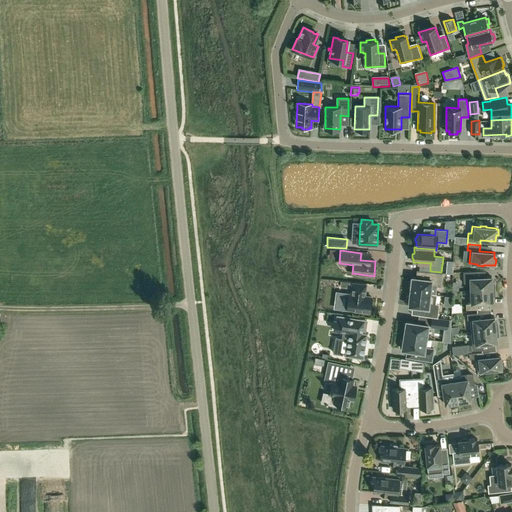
[(443,272),(441,272),(430,271),(427,271),(426,279),(412,277),(411,280),(410,280),(409,281),(408,286),(409,288),(411,288),(410,291),(436,294),(437,286),(441,286),(443,272)]
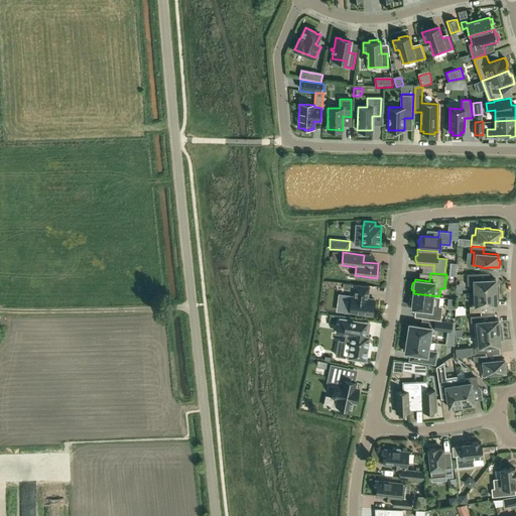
[(472,285),(472,292),(499,291),(499,284),(496,284),(496,278),(480,279),(480,273),(468,273),(468,285),(472,285)]
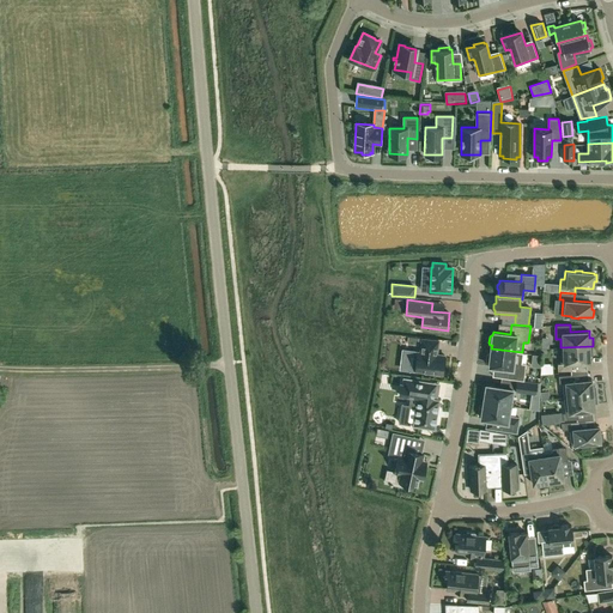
[(413,365),(414,368),(414,370),(442,374),(444,356),(436,354),(437,340),(422,339),(420,352),(417,352),(417,356),(413,356),(413,365)]
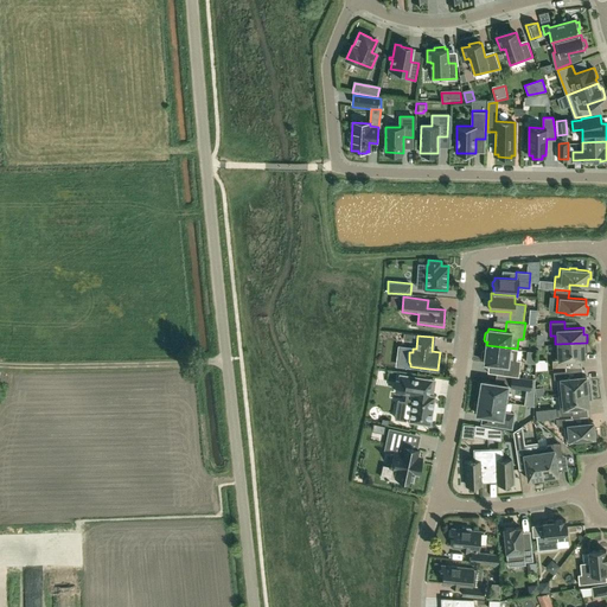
[(587,351),(587,343),(555,344),(556,359),(553,359),(553,366),(567,366),(567,359),(585,358),(585,351),(587,351)]
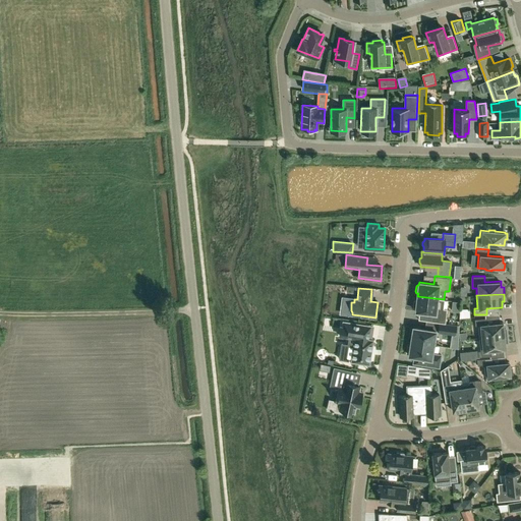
[(444,299),(417,296),(417,300),(415,300),(414,301),(413,306),(414,307),(416,307),(415,311),(429,312),(428,321),(440,323),(445,323),(447,308),(444,308),(445,300),(444,299)]
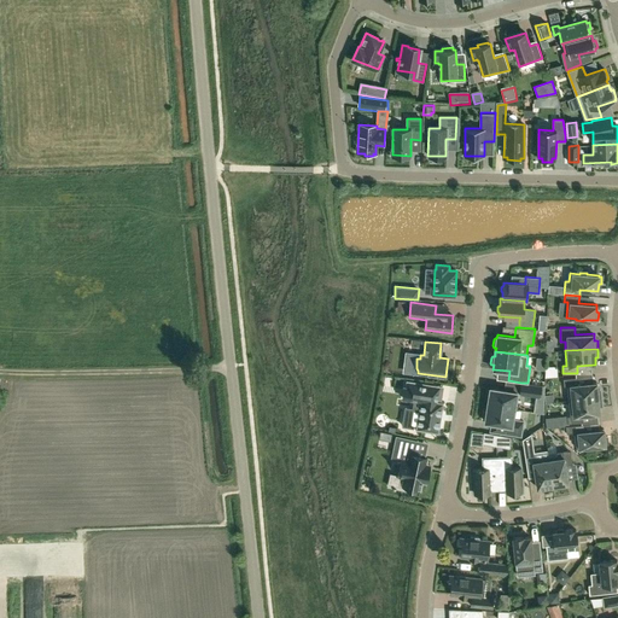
[(567,385),(570,401),(601,397),(600,389),(598,389),(598,382),(578,384),(578,377),(564,378),(564,385),(567,385)]
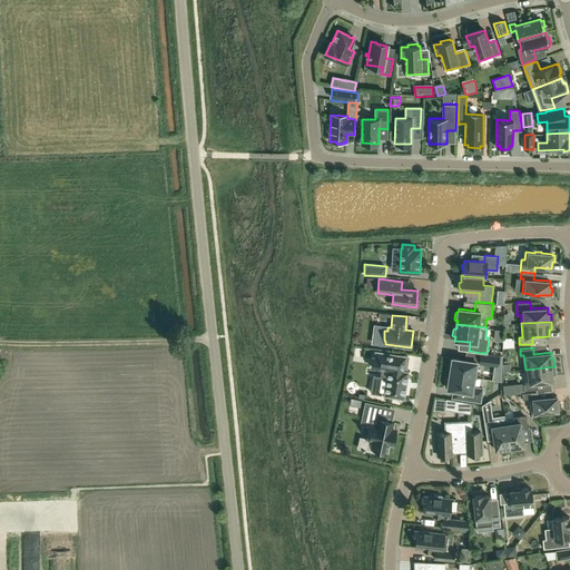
[(374,376),(371,393),(384,395),(386,395),(402,397),(403,399),(404,396),(403,396),(408,373),(408,371),(406,371),(406,372),(405,371),(401,371),(403,356),(400,355),(397,355),(386,354),(386,353),(385,353),(375,352),(374,357),(373,367),(382,369),(381,377),(374,376)]
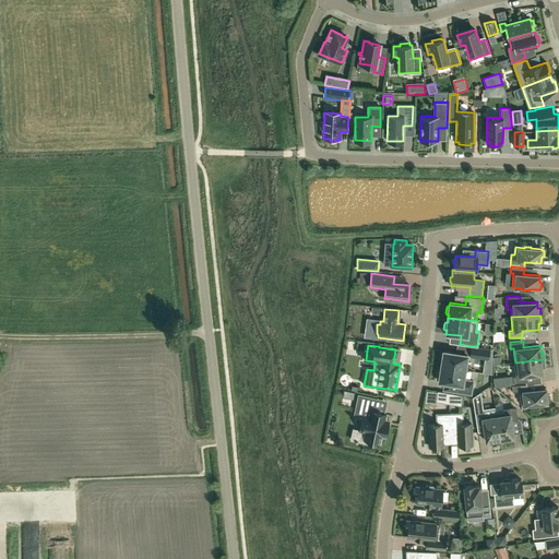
[(489,348),(477,346),(472,346),(471,356),(488,358),(489,348)]
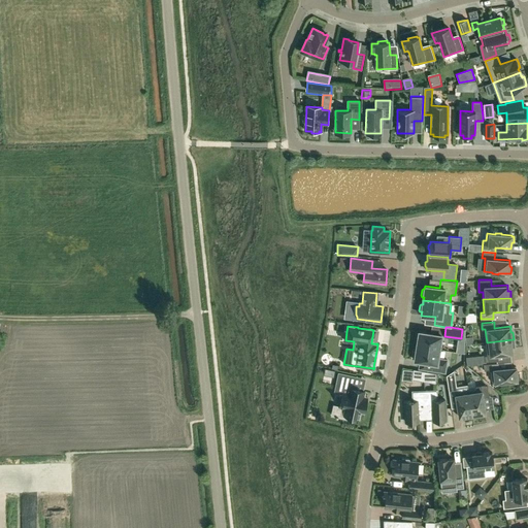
[(418,339),(417,345),(439,349),(441,334),(419,331),(419,332),(417,332),(416,339),(418,339)]
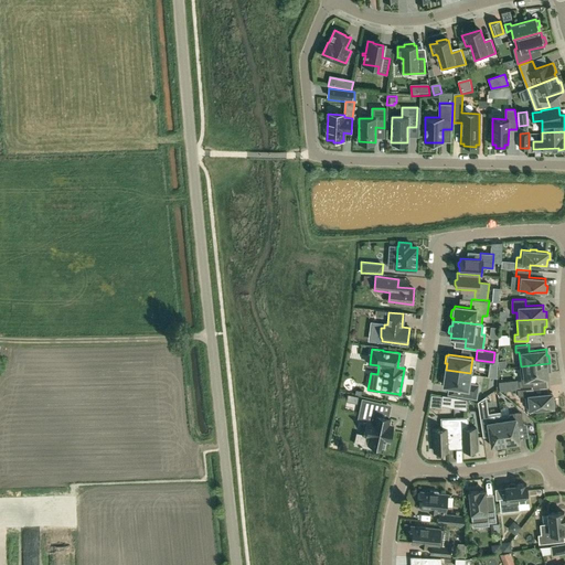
[(551,371),(550,363),(521,366),(522,380),(519,380),(520,386),(533,385),(532,379),(548,377),(548,371),(551,371)]
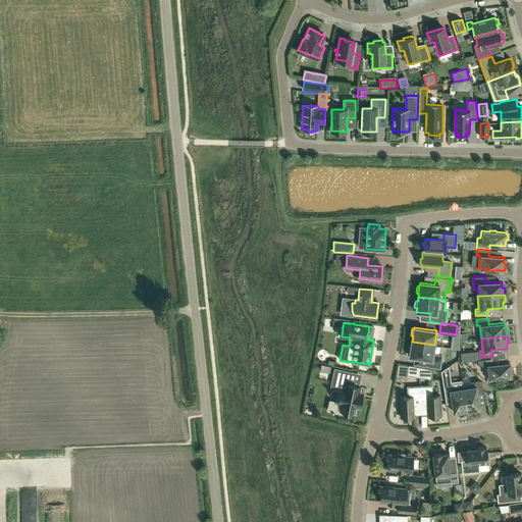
[(441,355),(432,354),(434,345),(412,342),(411,347),(409,347),(408,354),(410,354),(410,356),(423,358),(422,365),(439,368),(441,355)]
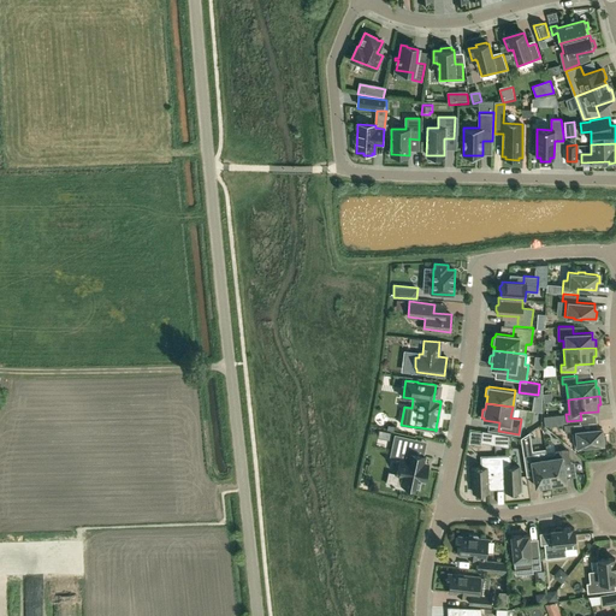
[(584,430),(584,422),(564,425),(564,432),(573,431),(575,446),(584,445),(584,448),(592,446),(592,445),(604,444),(604,443),(606,443),(605,434),(603,434),(602,427),(584,430)]
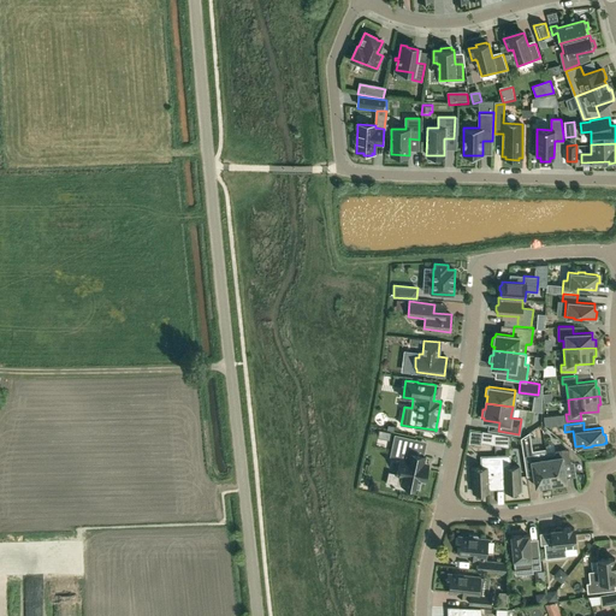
[(495,444),(495,433),(483,431),(480,442),(495,444)]
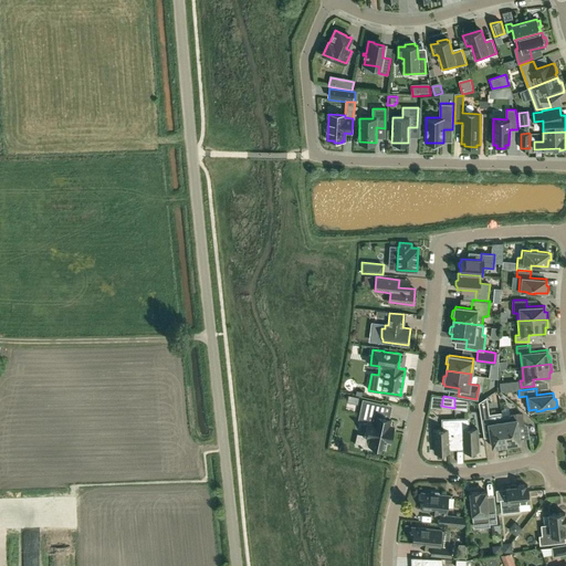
[(490,418),(486,397),(485,397),(479,402),(481,419),(490,418)]
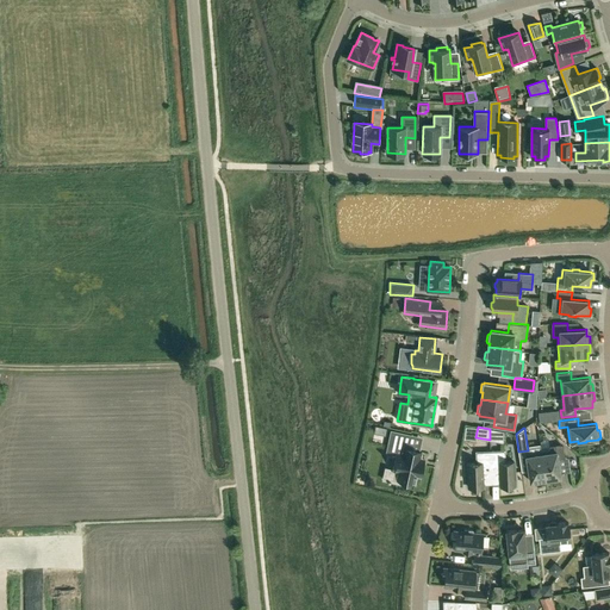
[(504,431),(490,429),(490,440),(504,442),(504,431)]
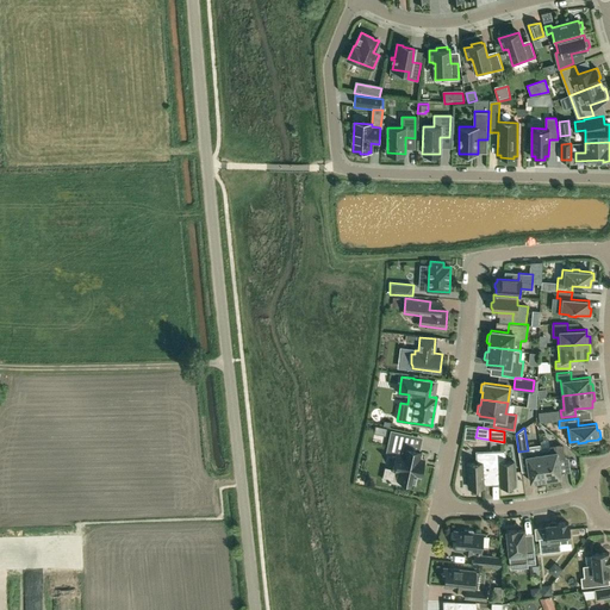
[(399,472),(397,483),(406,485),(406,483),(415,484),(417,475),(421,477),(424,459),(421,458),(422,452),(409,449),(412,435),(391,430),(386,453),(396,455),(392,471),(399,472)]
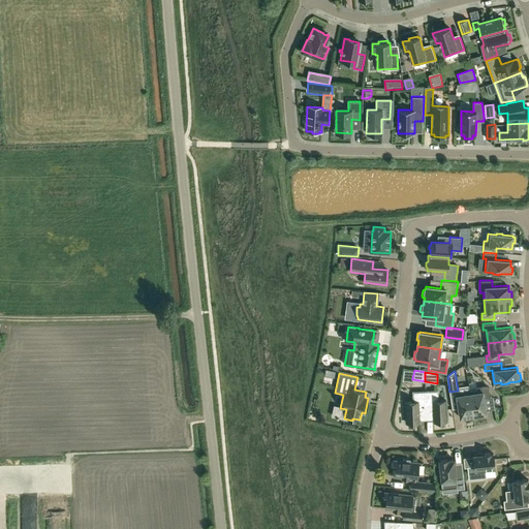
[(477,390),(469,391),(473,417),(480,416),(480,414),(487,413),(484,398),(490,397),(489,386),(486,385),(476,386),(477,390)]
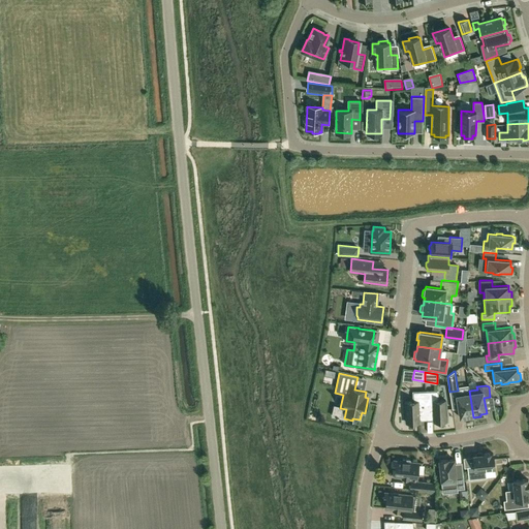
[(437,391),(426,392),(426,409),(433,409),(434,422),(446,422),(445,400),(438,401),(437,391)]
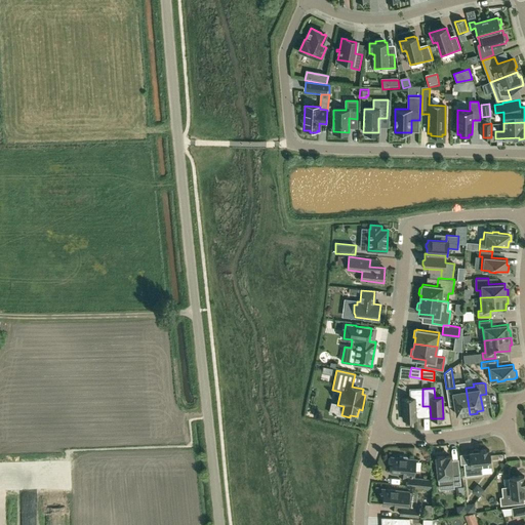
[(462,415),(470,414),(466,388),(452,390),(456,414),(462,413),(462,415)]
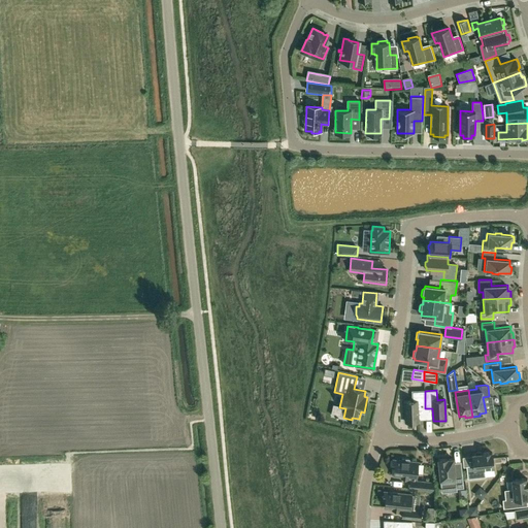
[(425,408),(425,391),(413,391),(413,401),(405,401),(406,422),(419,422),(418,408),(425,408)]
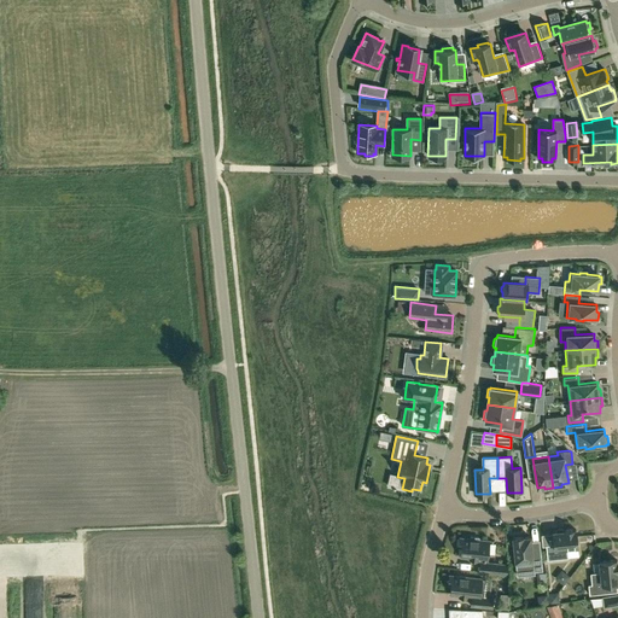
[(546,544),(548,560),(567,558),(567,547),(578,546),(576,530),(575,530),(573,529),(564,530),(564,531),(553,532),(554,544),(546,544)]
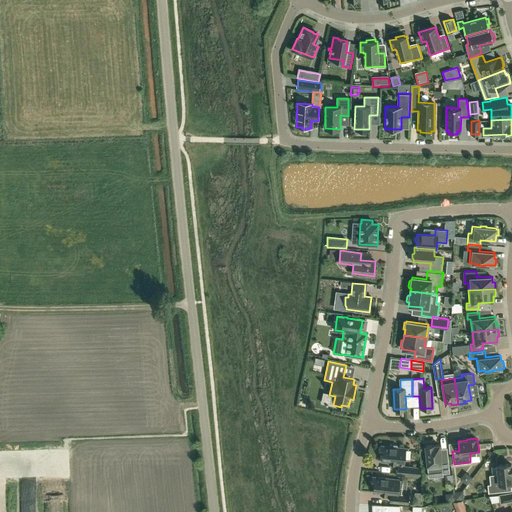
[(433,444),(425,445),(428,470),(428,477),(443,475),(442,473),(449,472),(447,458),(441,459),(440,451),(439,444),(433,445),(433,444)]
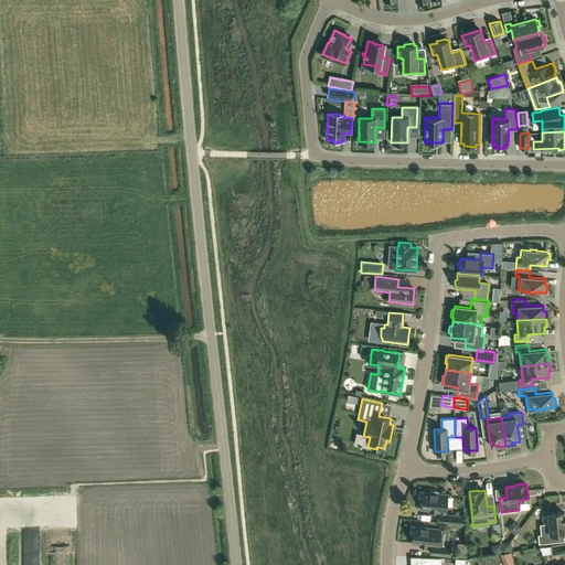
[(438,511),(440,511),(440,513),(439,513),(438,522),(464,524),(464,515),(445,514),(445,512),(446,512),(448,494),(420,491),(419,500),(422,500),(422,509),(428,510),(428,511),(438,512),(438,511)]
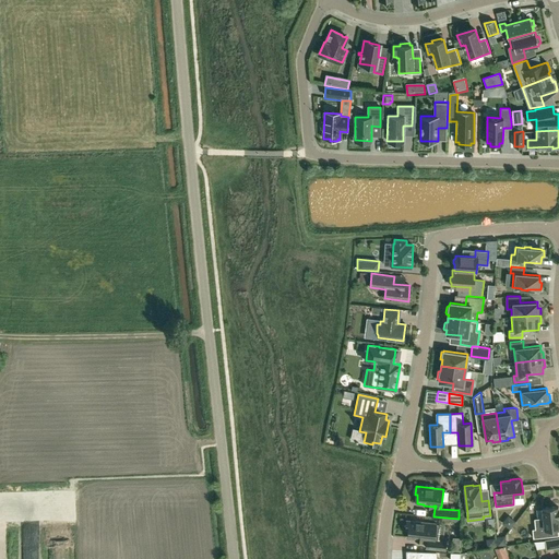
[(544,518),(534,519),(535,528),(532,528),(533,537),(549,536),(548,527),(558,526),(558,520),(558,516),(558,515),(558,508),(557,506),(543,508),(544,518)]
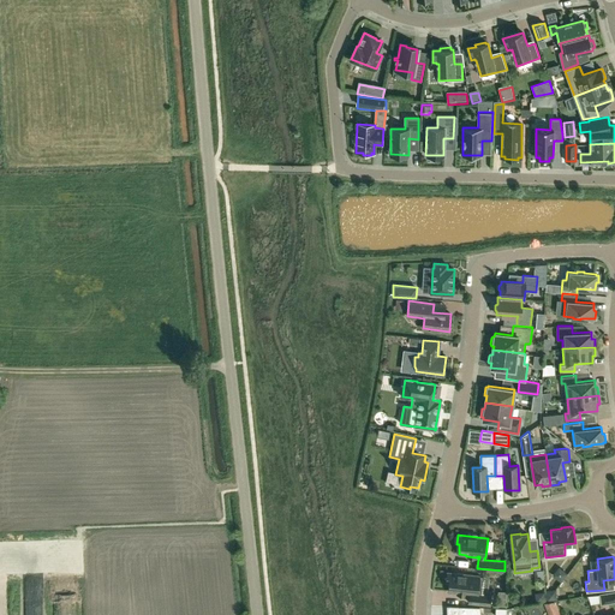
[(559,565),(551,574),(561,580),(567,572),(559,565)]
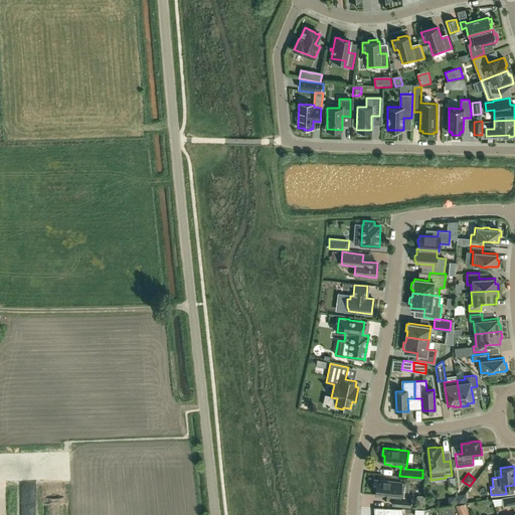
[(376,487),(375,495),(393,497),(392,504),(410,506),(410,498),(400,497),(401,482),(374,479),(373,487),(376,487)]
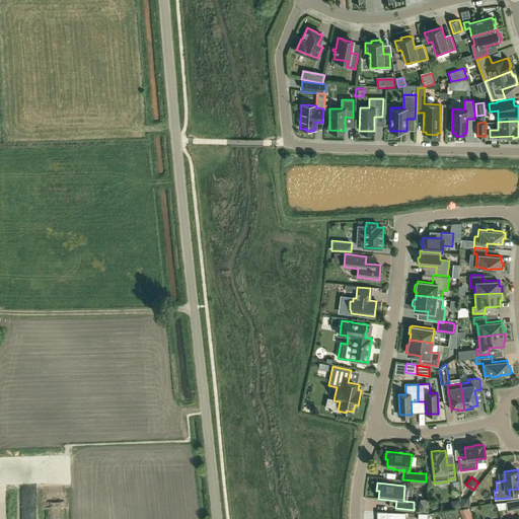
[(460,498),(461,507),(467,506),(470,505),(468,497),(460,498)]
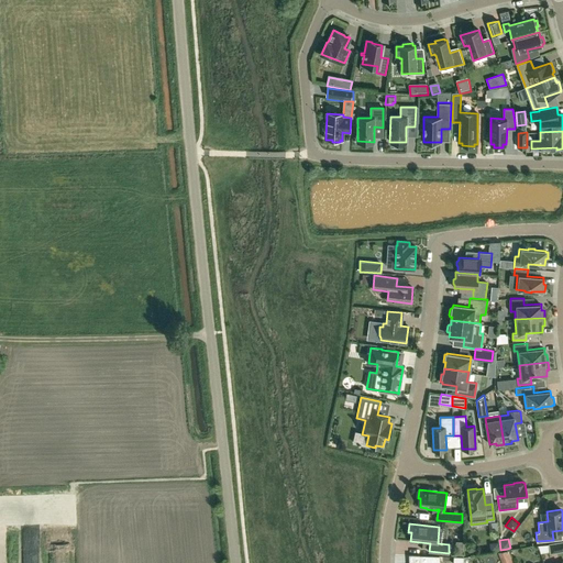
[(562,550),(562,541),(550,544),(551,552),(562,550)]
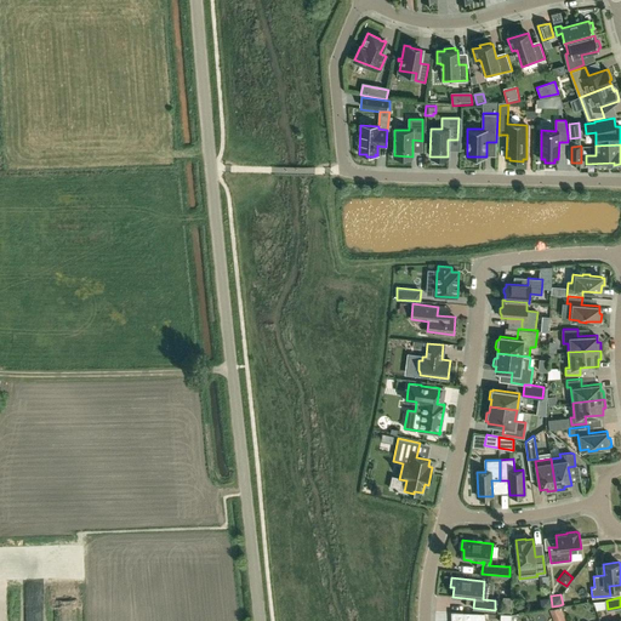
[(548,607),(554,620),(567,620),(559,605),(552,607),(548,607)]
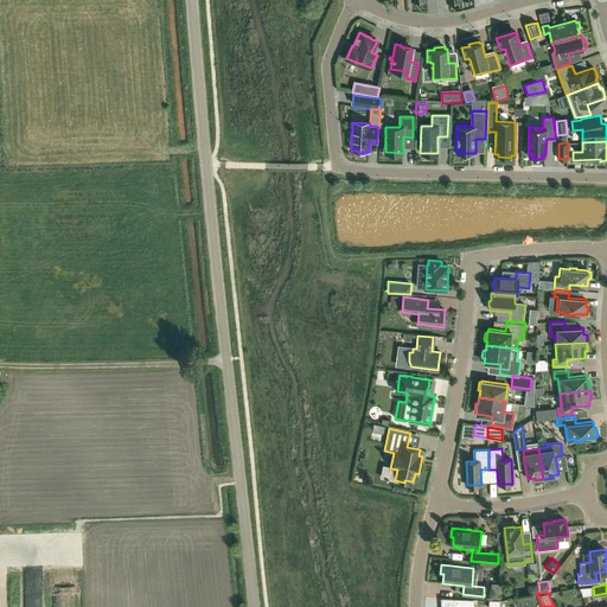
All buildings are outlined.
